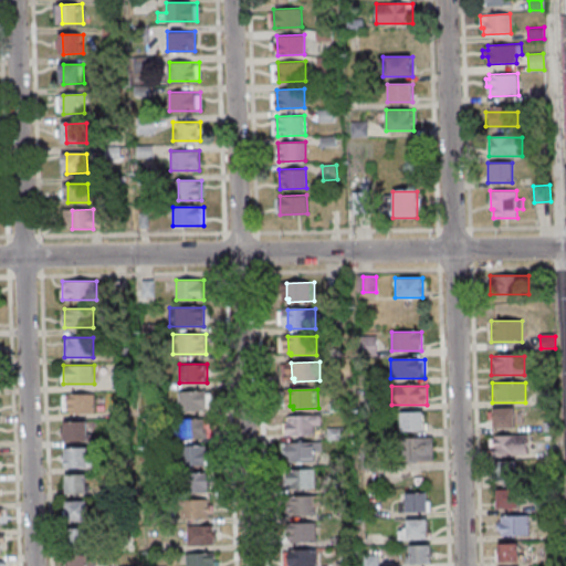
[(179,390),(179,410),(211,410),(211,390),(179,390)]
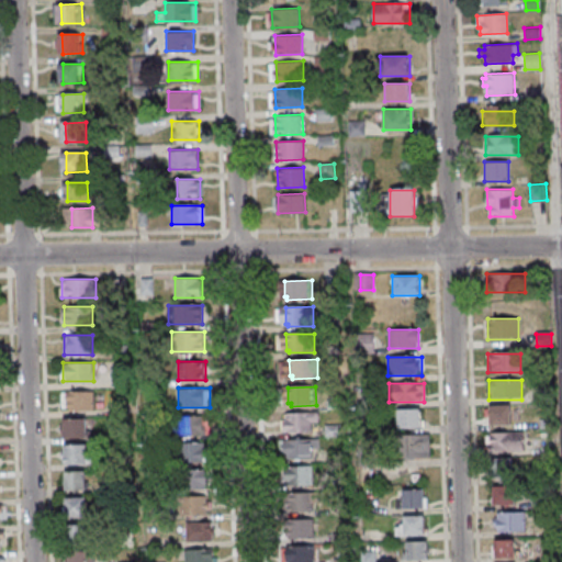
[(63,411),(94,411),(94,391),(63,391),(63,411)]
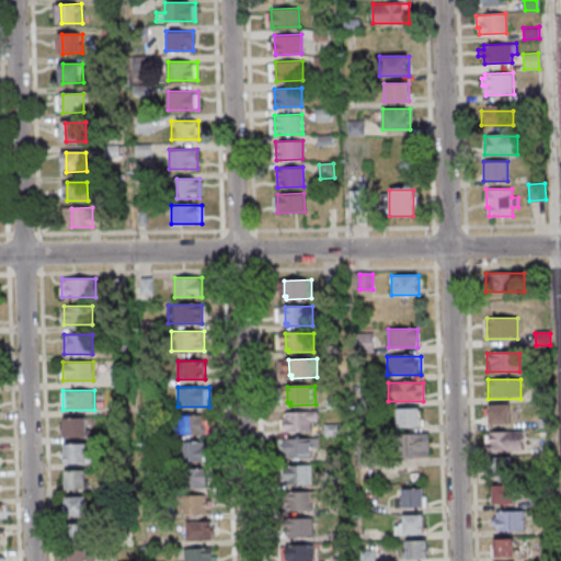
[(488,405),(488,425),(511,425),(511,405),(488,405)]
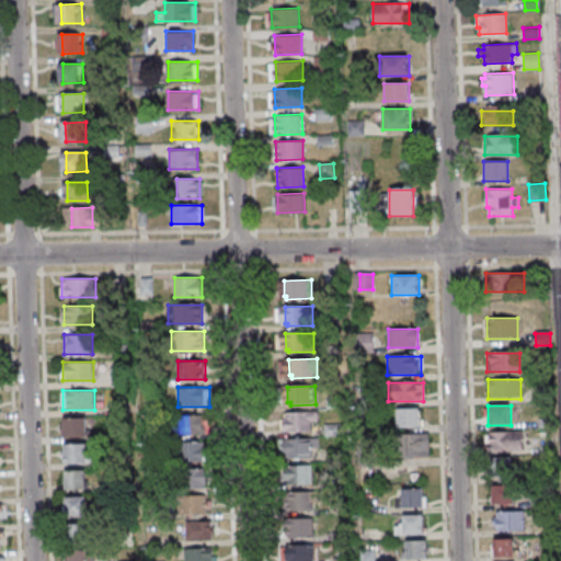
[(397,427),(421,427),(421,409),(397,409),(397,427)]
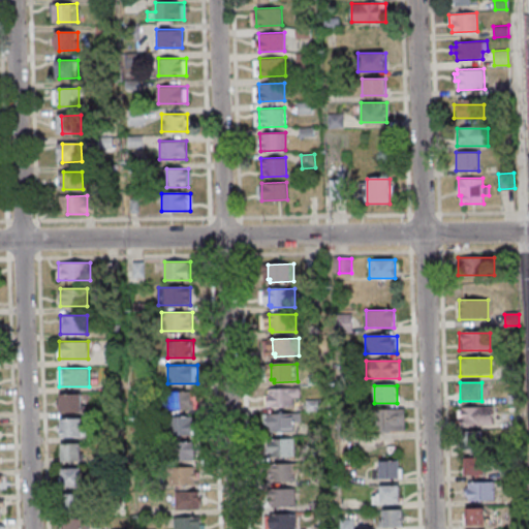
[(272,407),(298,406),(298,389),(274,389),(274,392),(272,392),(272,407)]
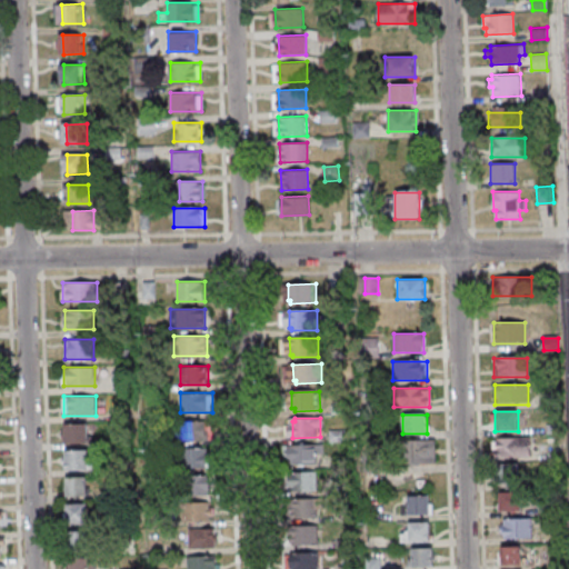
[(181,421),(181,440),(210,440),(210,421),(181,421)]
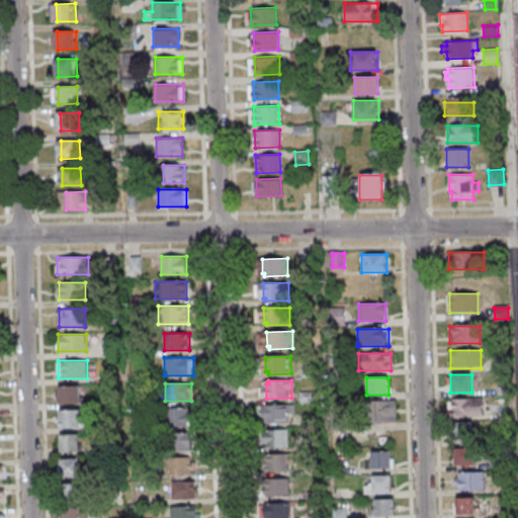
[(81,385),(58,385),(58,403),(81,403),(81,385)]
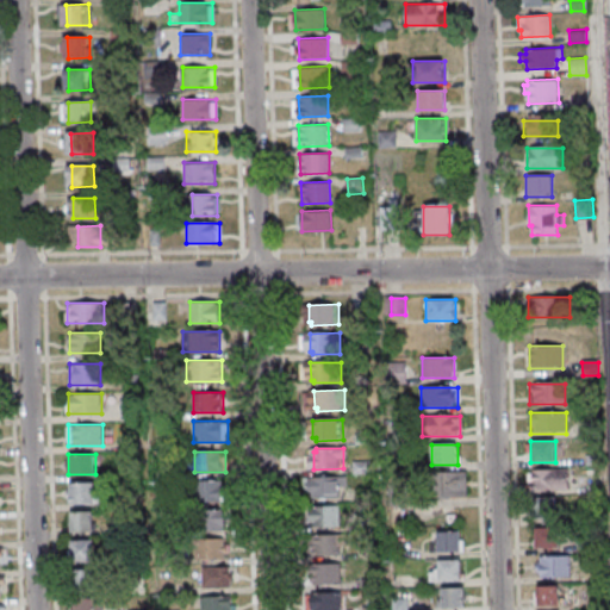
[(568,491),(568,470),(531,470),(531,491),(568,491)]
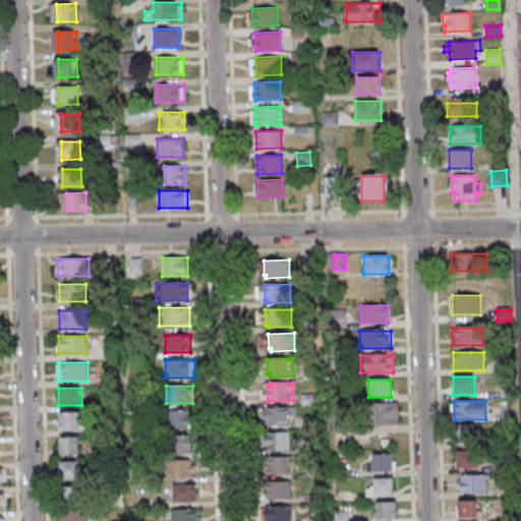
[(371,403),(371,424),(399,424),(399,403),(371,403)]
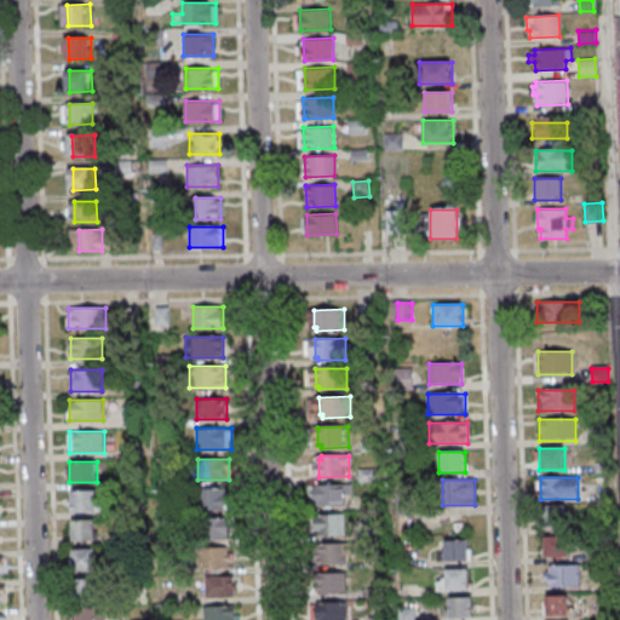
[(319,486),(349,484),(350,506),(322,506),(322,504),(319,504),(319,486)]
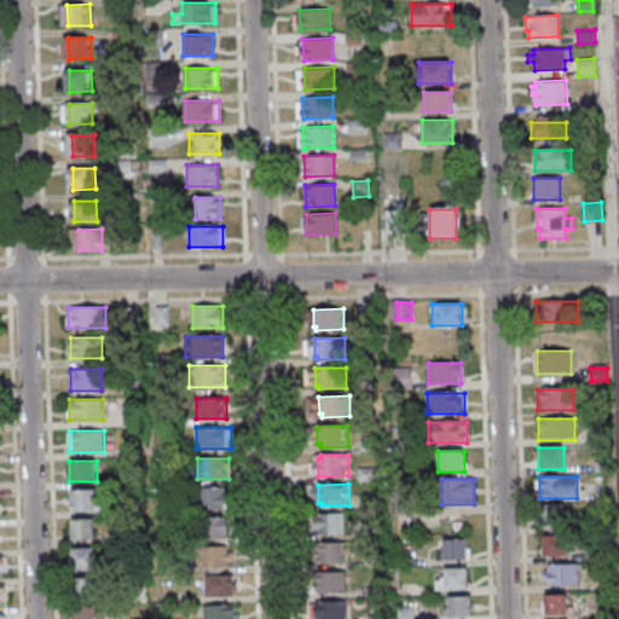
[(201,487),(201,508),(227,508),(227,487),(201,487)]
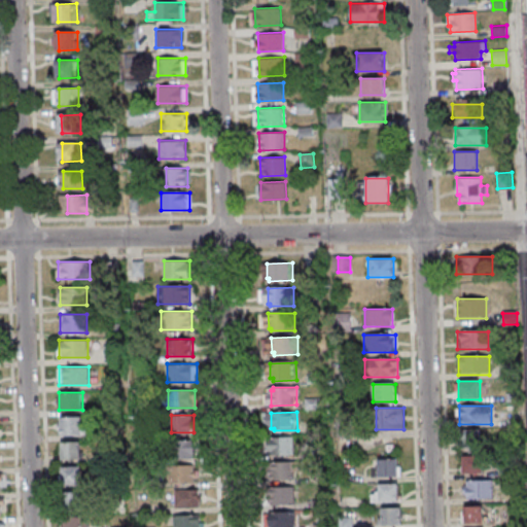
[(83,435),(83,417),(60,417),(60,435),(83,435)]
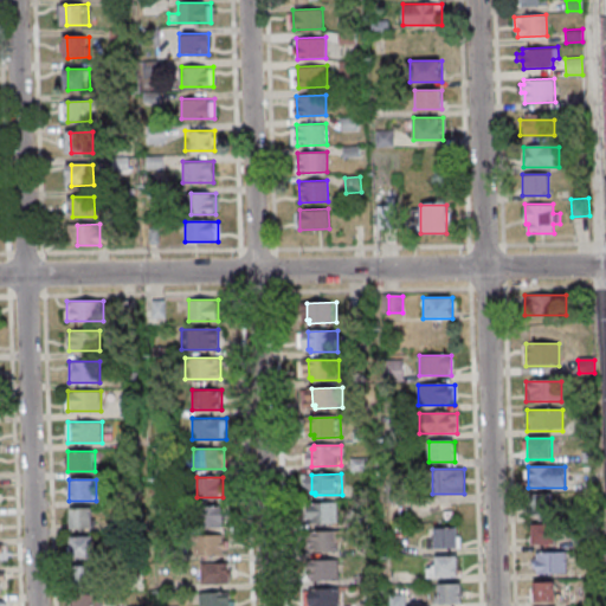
[(549,497),(535,496),(535,514),(548,514),(549,497)]
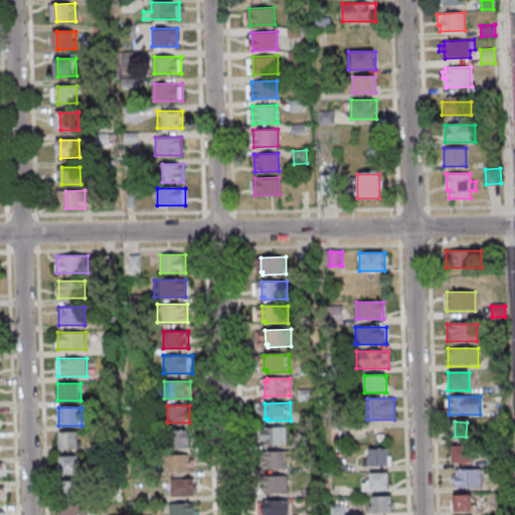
[(266,427),(291,427),(291,445),(268,446),(268,443),(266,443),(266,427)]
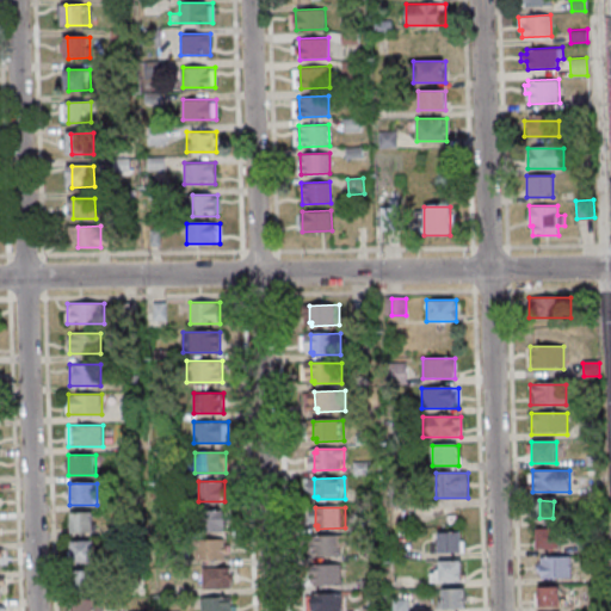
[(228,510),(204,510),(204,529),(228,529),(228,510)]
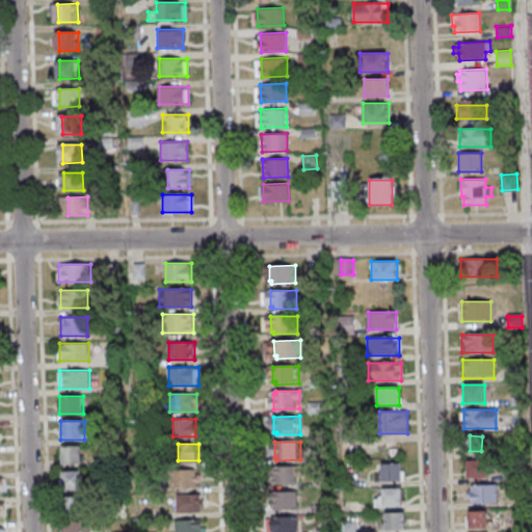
[(60,464),(82,464),(82,447),(60,447),(60,464)]
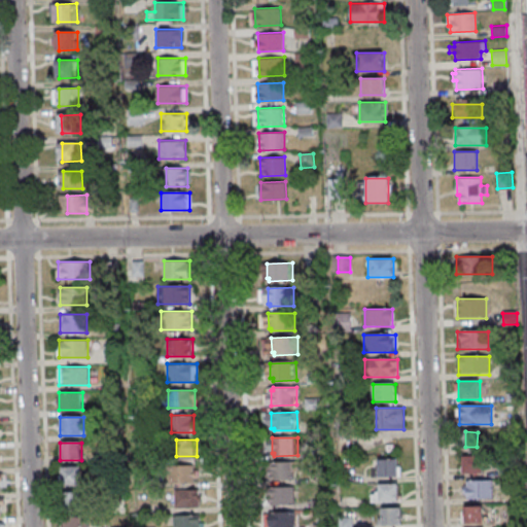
[(463,456),(463,475),(482,475),(482,456),(463,456)]
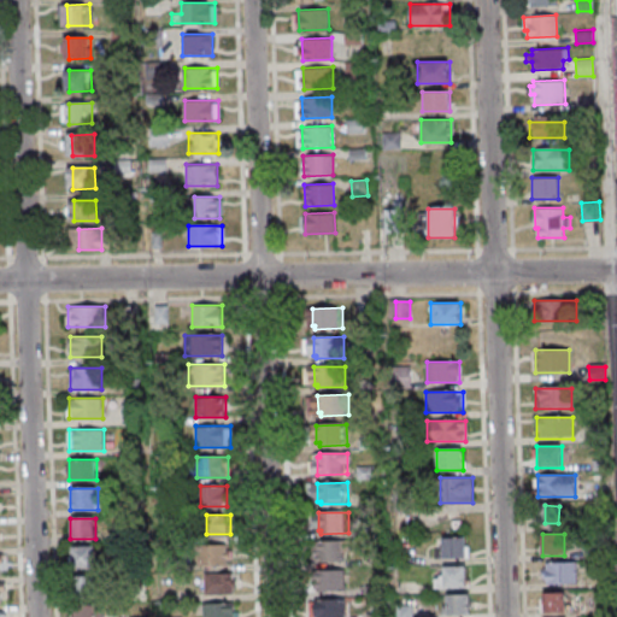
[(466,536),(442,536),(442,558),(466,558),(466,536)]
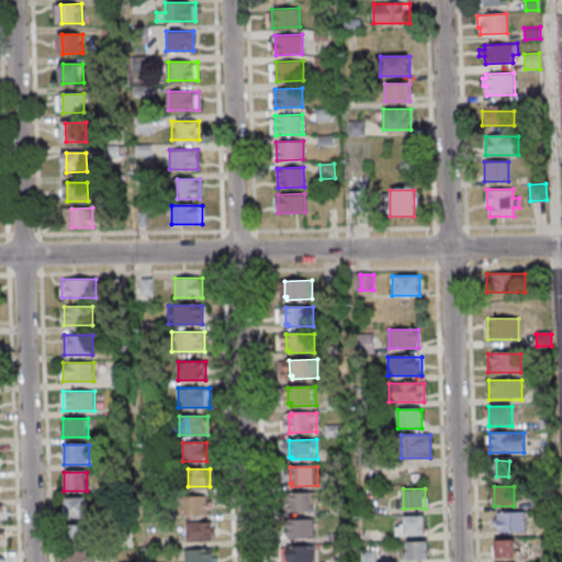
[(289,494),(317,493),(317,512),(292,513),(292,509),(290,509),(289,494)]
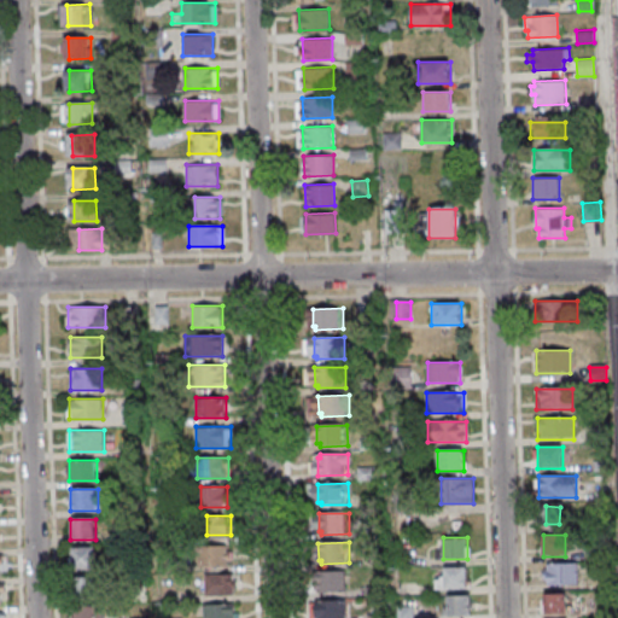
[(204,567),(231,567),(231,546),(204,546),(204,567)]
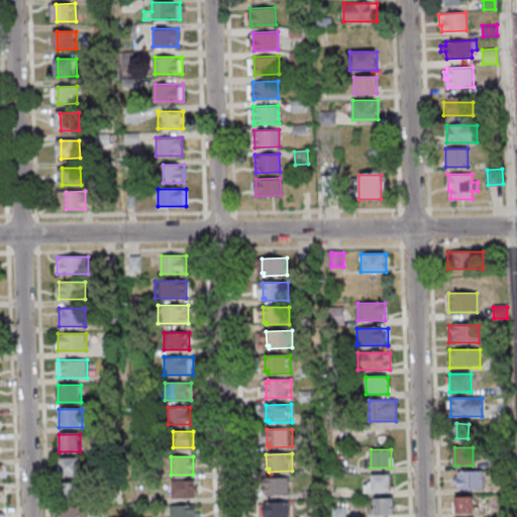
[(81,476),(81,458),(60,458),(60,476),(81,476)]
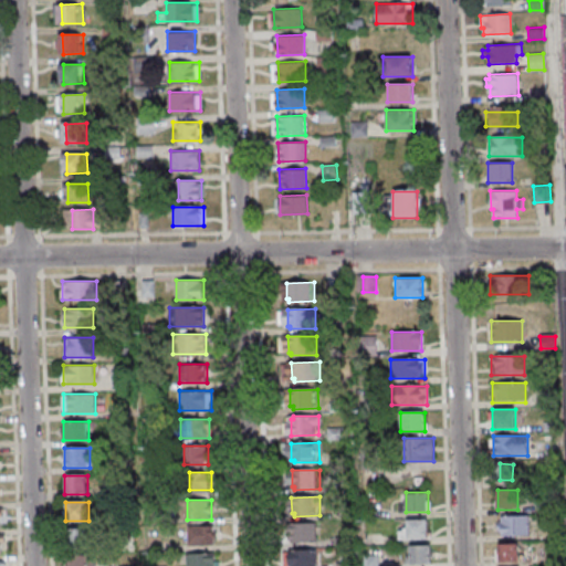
[(528,516),(498,516),(498,536),(528,536),(528,516)]
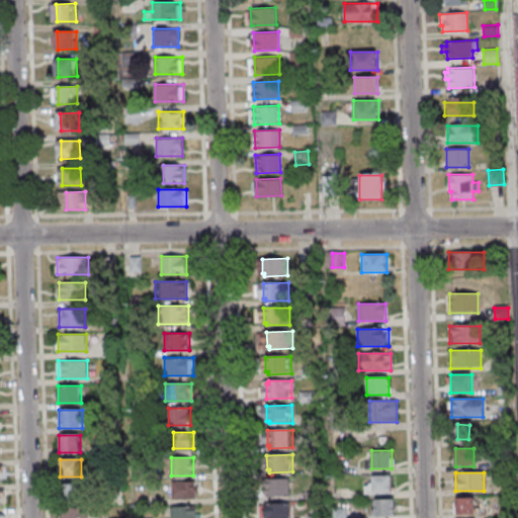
[(392,495),(392,476),(368,476),(368,495),(392,495)]
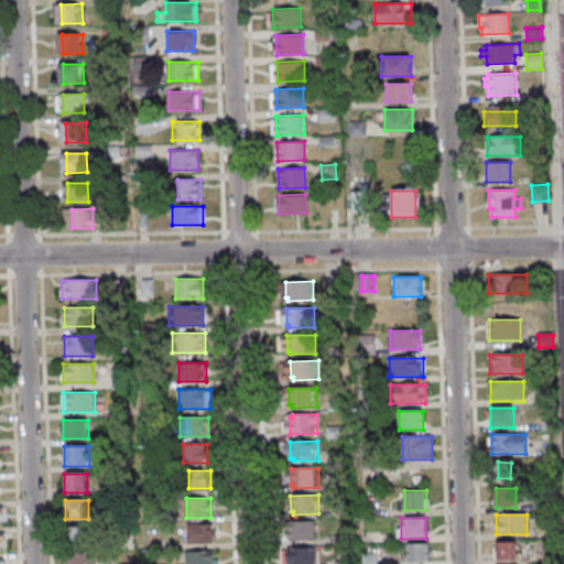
[(292,522),(320,521),(320,540),(294,541),(294,538),(292,538),(292,522)]
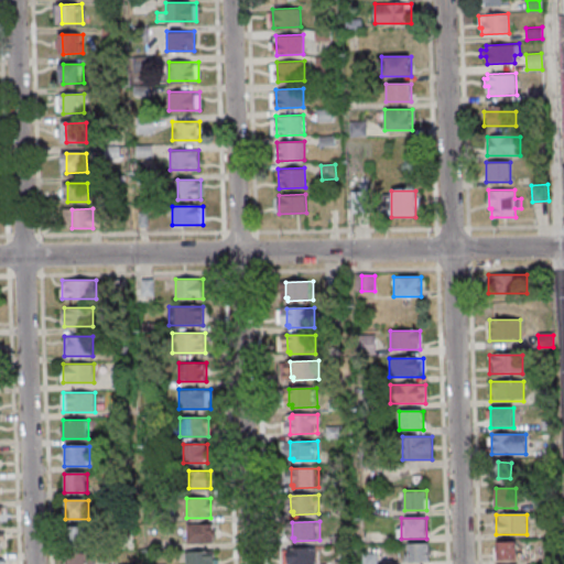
[(186,524),(186,546),(214,546),(214,524),(186,524)]
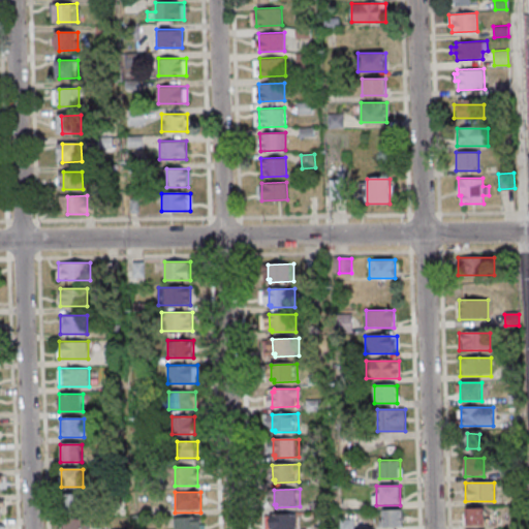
[(87,494),(66,494),(66,511),(87,511),(87,494)]
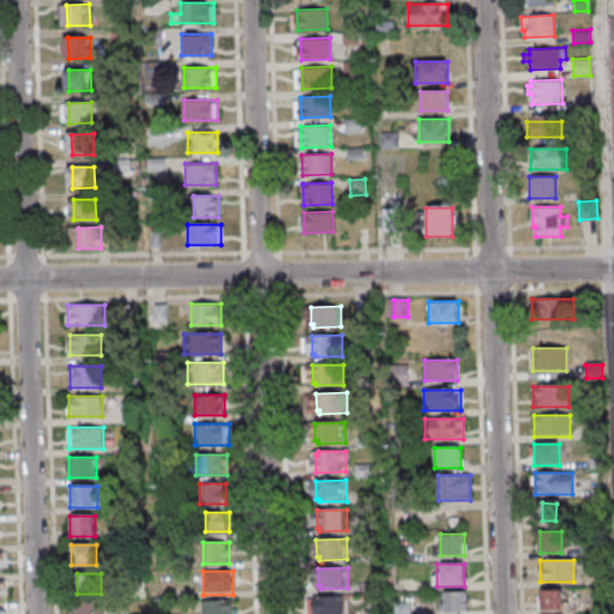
[(564,589),(540,589),(540,609),(564,609),(564,589)]
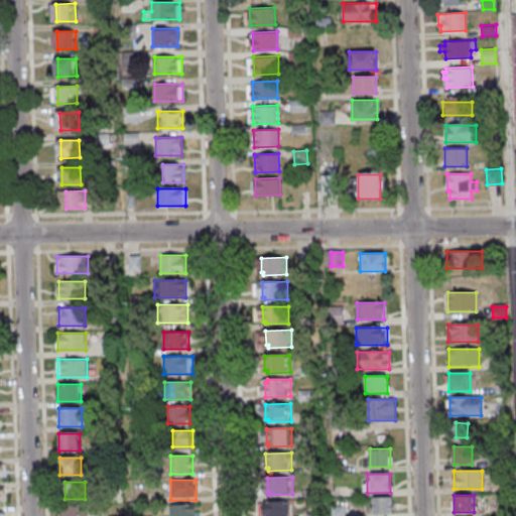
[(378,497),(397,496),(397,514),(378,515),(378,497)]
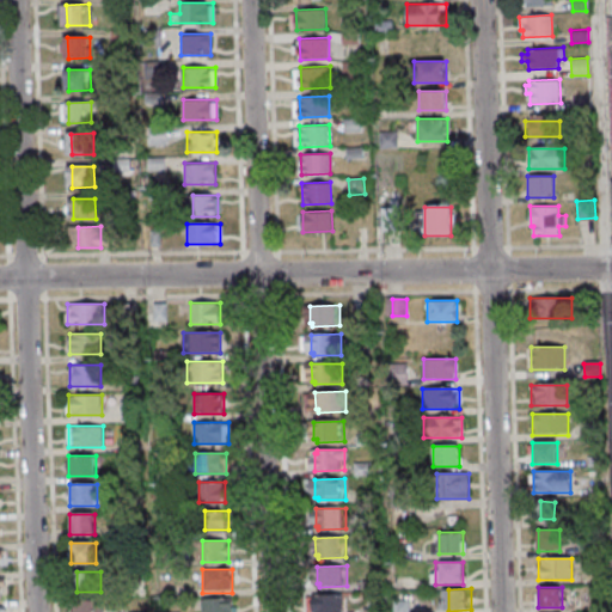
[(317,611),(317,597),(348,595),(348,611),(317,611)]
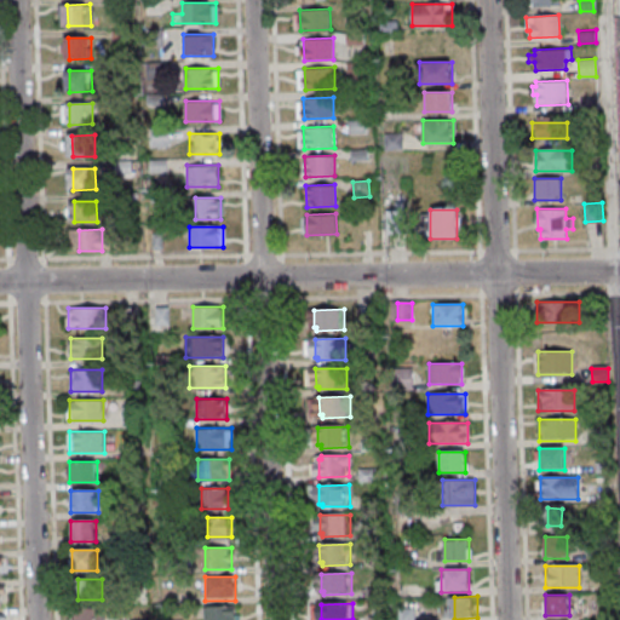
[(208,619),(208,608),(240,607),(240,619),(208,619)]
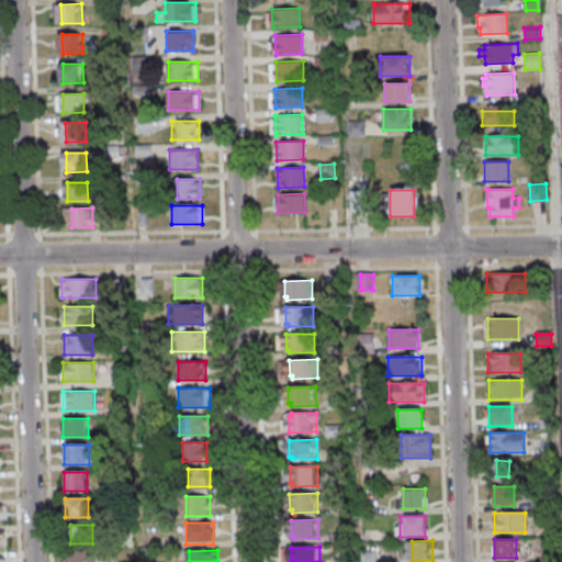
[(70,561),(70,552),(99,551),(99,561),(70,561)]
